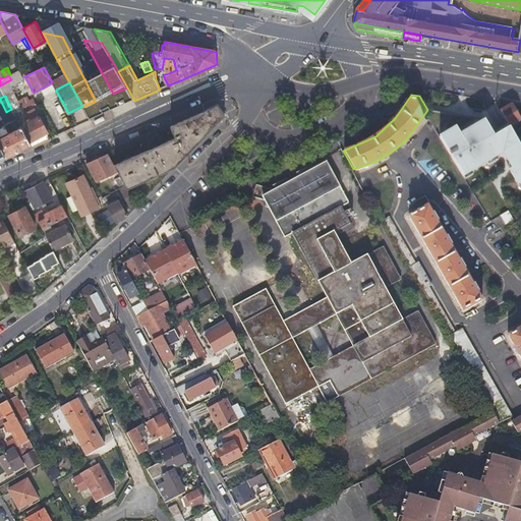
[(0,159),(5,157),(0,147),(0,128),(4,126),(9,134),(14,131),(10,123),(11,122),(6,112),(0,100),(0,159)]
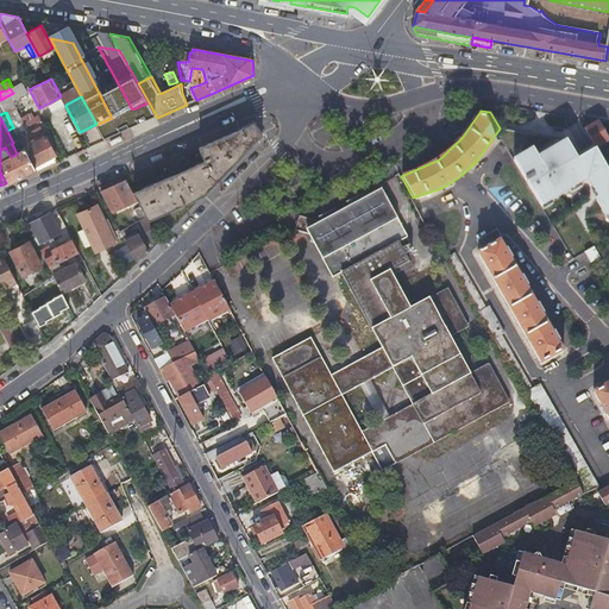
[(608,137),(602,123),(589,131),(597,146),(600,149),(608,144),(608,137)]
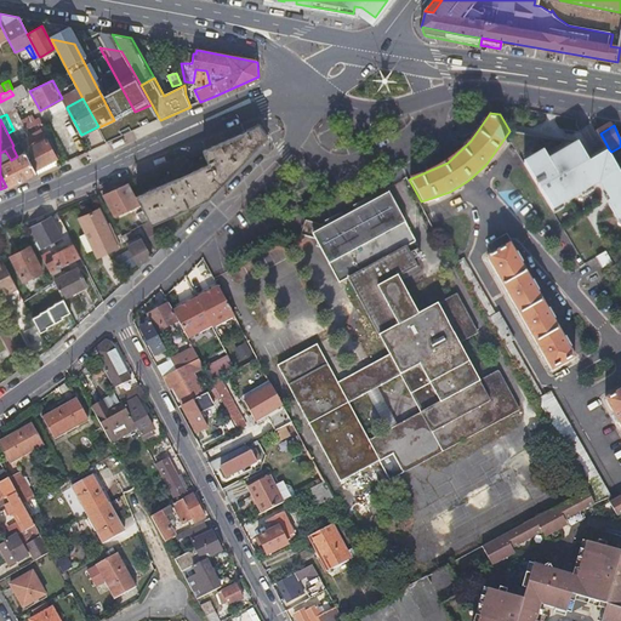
[(172,216),(209,200),(211,198),(216,192),(268,138),(258,126),(229,140),(204,152),(210,164),(137,199),(141,205),(143,211),(149,221),(152,226),(172,216)]
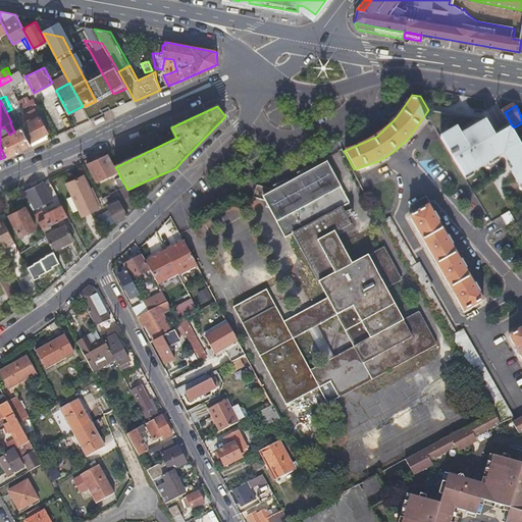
[(490,119),(427,108),(428,110),(468,176),(502,157),(501,155),(508,152),(521,175),(521,142),(514,127),(505,134),(504,133),(498,136),(497,134),(490,119)]
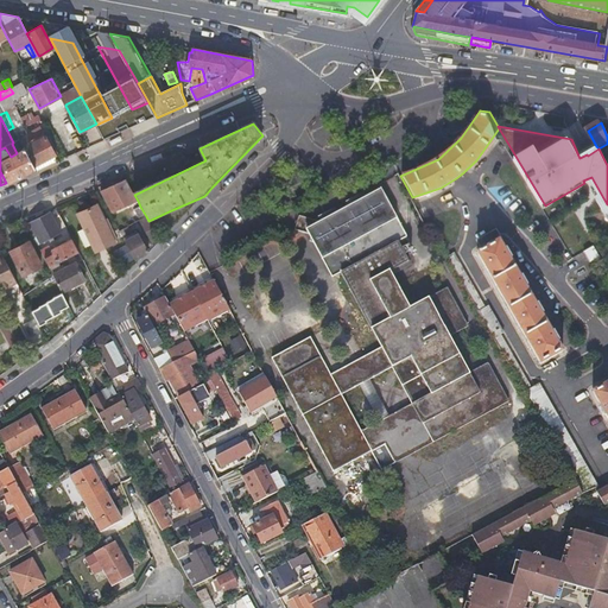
[(0,150),(0,171),(6,183),(37,170),(35,166),(25,147),(20,139),(17,133),(13,127),(7,131),(13,143),(12,144),(17,153),(11,157),(5,147),(0,150)]
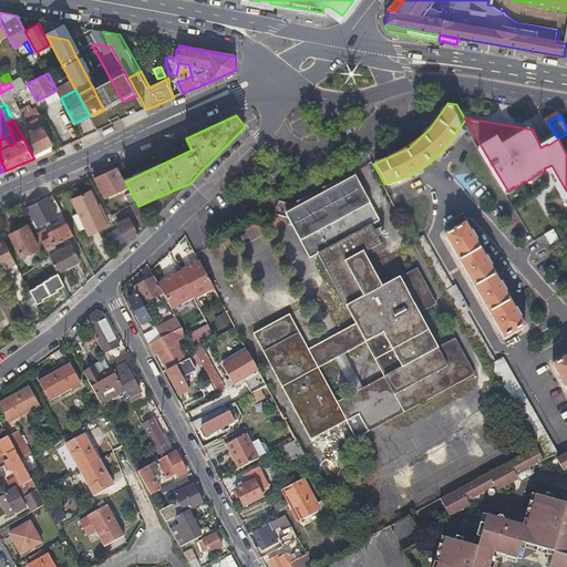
[(38,120),(19,130),(23,137),(42,129),(38,120)]
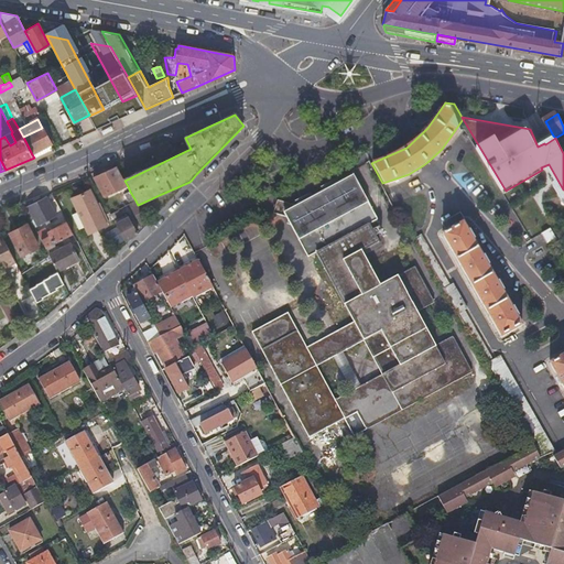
[(23,137),(32,154),(52,144),(43,127),(42,128),(23,137)]
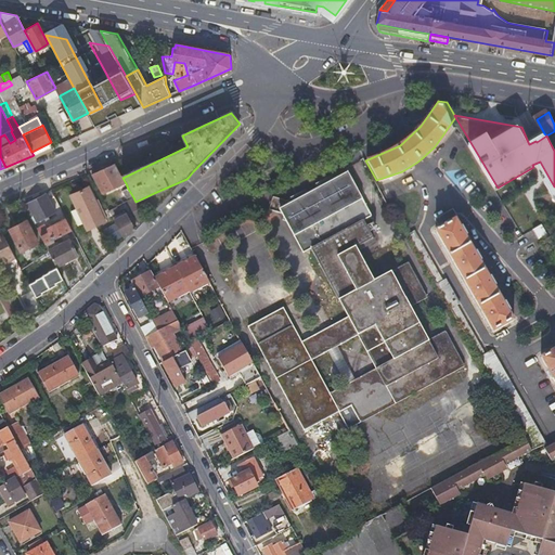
[(544,133),(528,142),(529,144),(536,141),(537,142),(546,136),(544,133)]
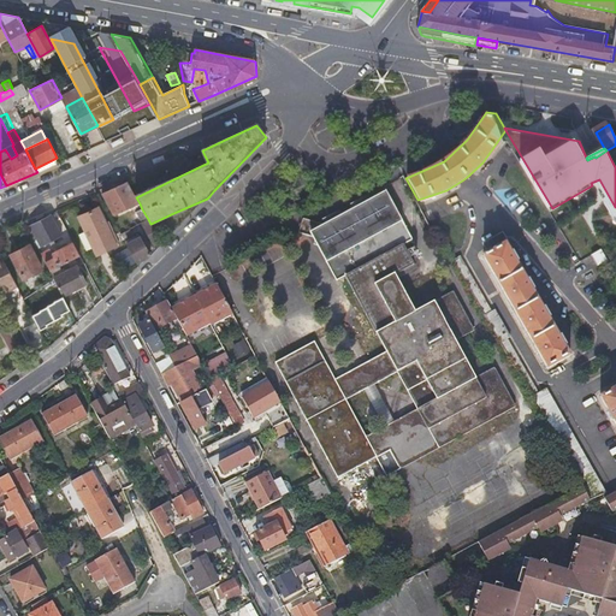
[(136,197),(129,183),(128,182),(104,195),(114,217),(140,203),(136,197)]
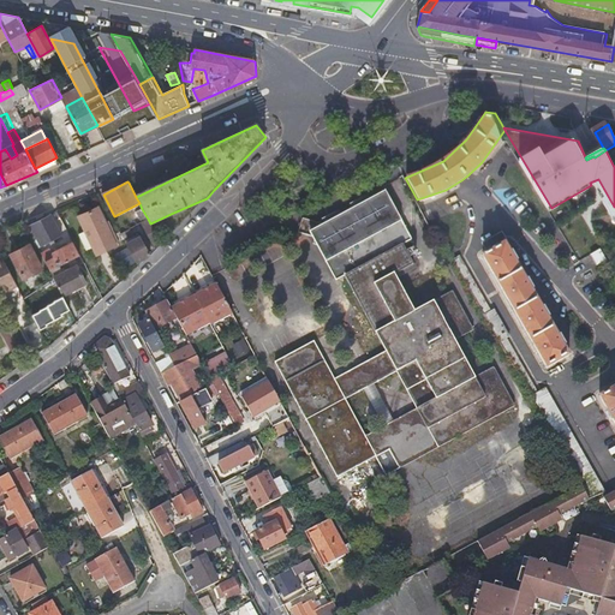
[(410,305),(390,268),(410,258),(400,239),(410,234),(384,186),(309,225),(333,274),(345,268),(384,344),(333,370),(315,334),(274,354),(334,472),(388,446),(398,463),(509,404),(489,363),(469,374),(449,335),(469,324),(449,286),(410,305)]
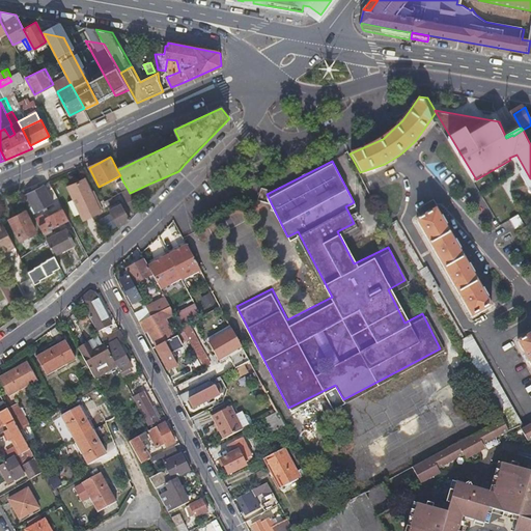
[(79,207),(101,196),(90,177),(68,188),(79,207)]
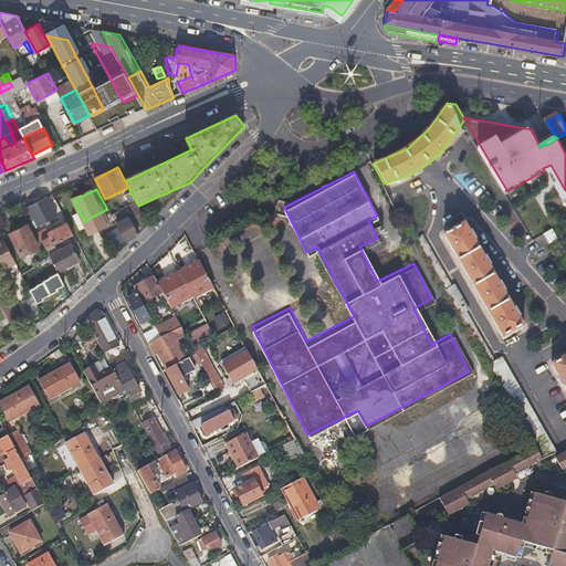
[(132,205),(136,201),(130,192),(125,196),(128,202),(130,201),(132,205)]
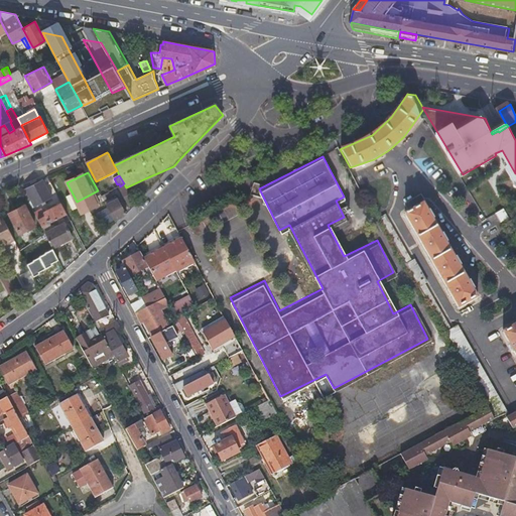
[(50,198),(41,179),(20,190),(30,209),(50,198)]
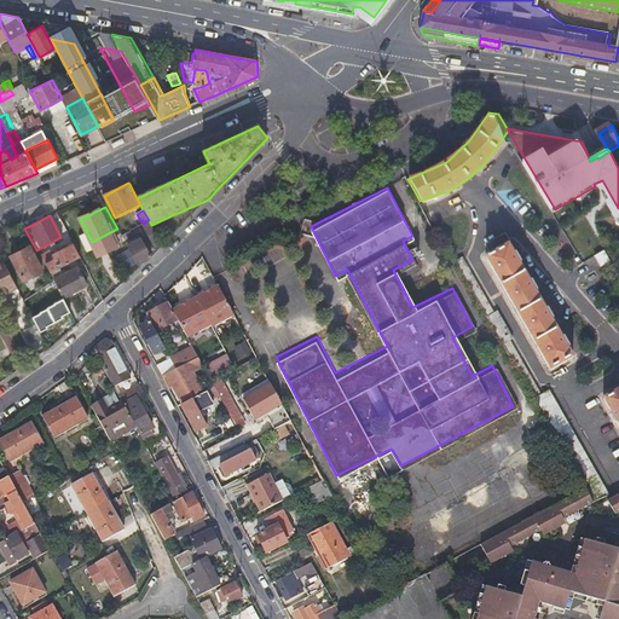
[(156,248),(162,244),(151,225),(149,220),(144,224),(143,224),(156,248)]
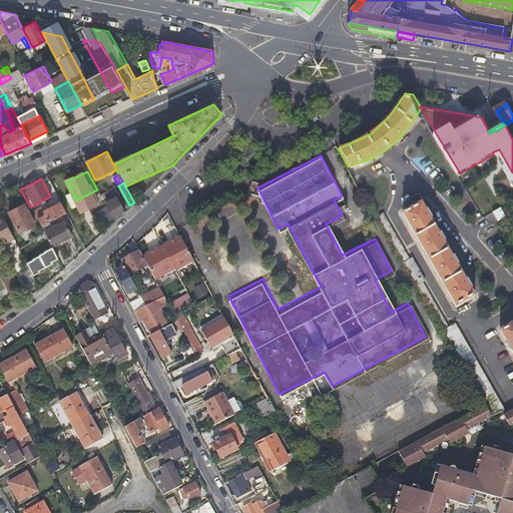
[(106,204),(114,219),(126,213),(118,198),(106,204)]
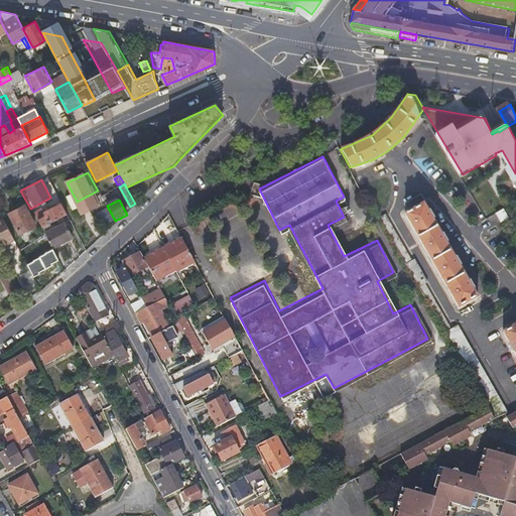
[(50,224),(67,215),(61,205),(44,214),(45,217),(38,221),(42,228),(50,224)]
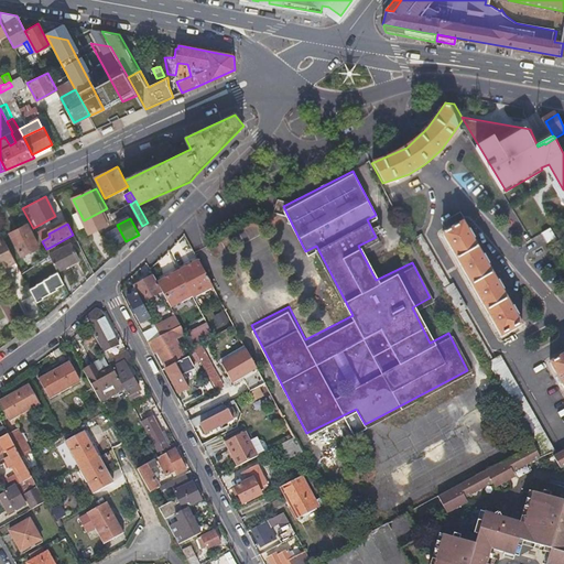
[(524,327),(464,224),(441,237),(500,342),(524,327)]
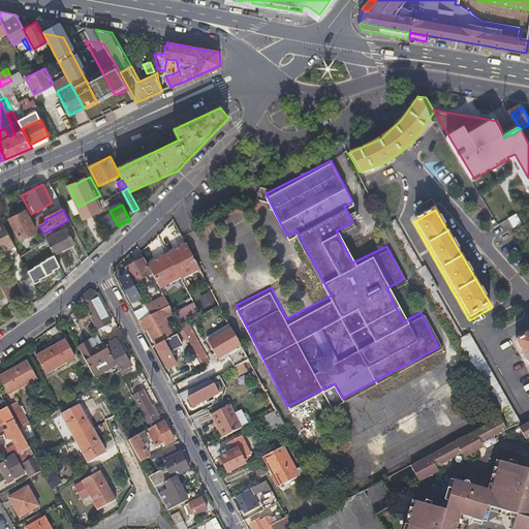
[(36,231),(26,211),(10,219),(21,239),(36,231)]
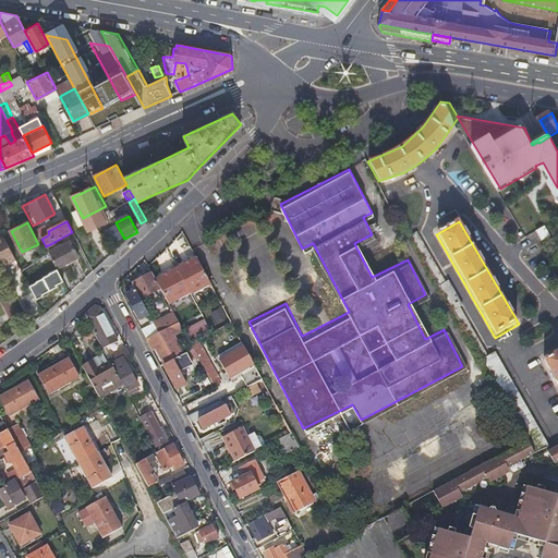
[(112,244),(122,240),(116,226),(106,231),(112,244)]
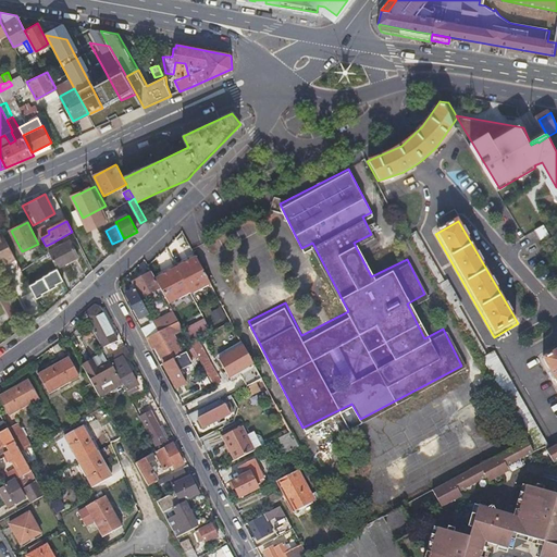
[(548,226),(539,232),(545,242),(555,236),(548,226)]
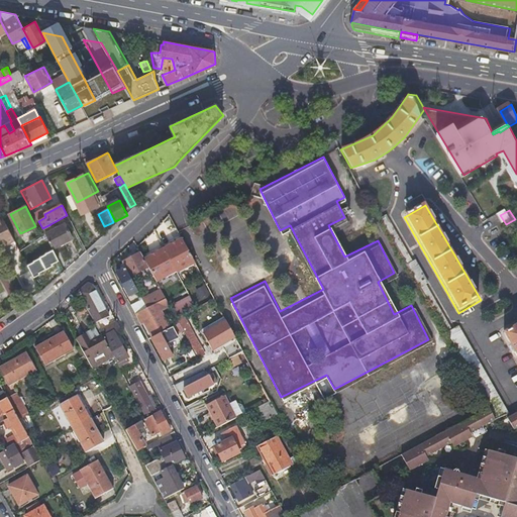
[(0,244),(2,249),(15,241),(3,218),(0,219),(0,244)]
